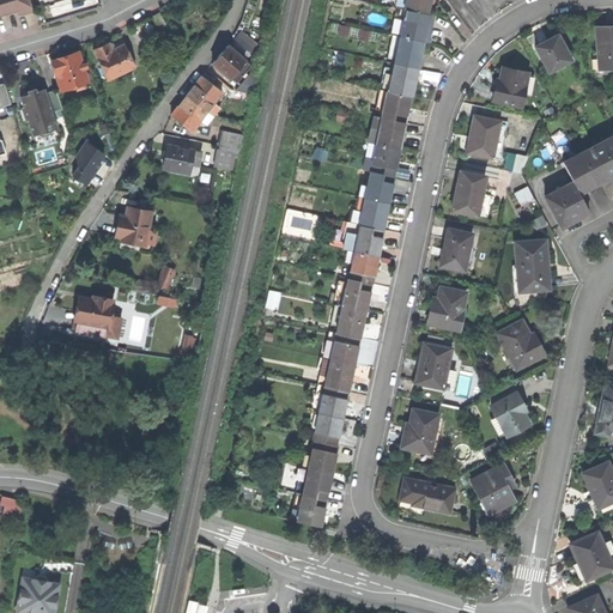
[(0,0),(0,25),(12,23),(25,19),(38,16),(34,0),(0,0)]
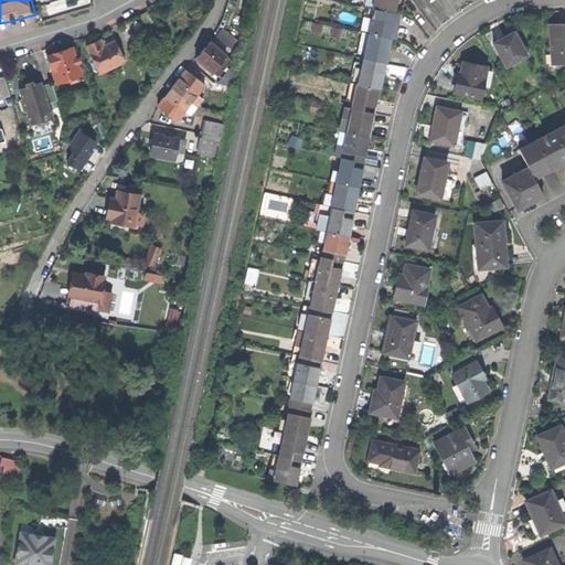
[(373,9),(395,13),(397,4),(397,0),(374,0),(372,9),(373,9)]
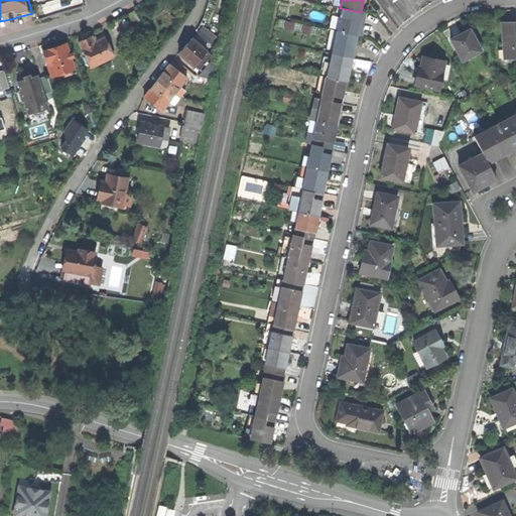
[(363,12),(361,12),(341,8),(336,30),(358,35),(360,24),(363,12)]
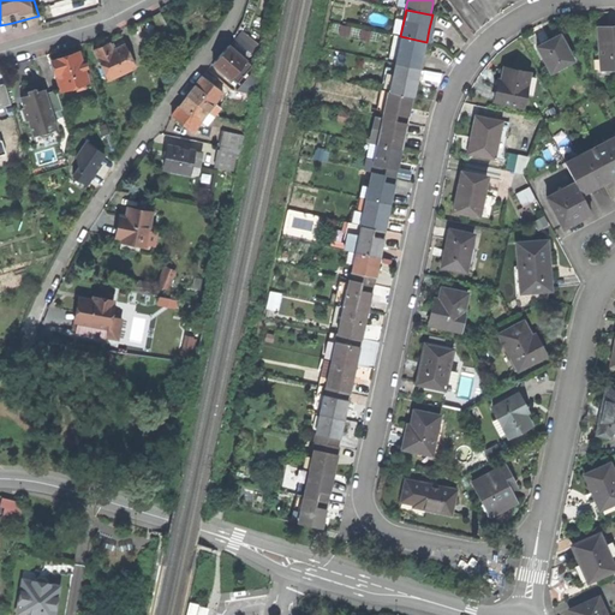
[(154,17),(156,23),(165,19),(161,13),(154,17)]
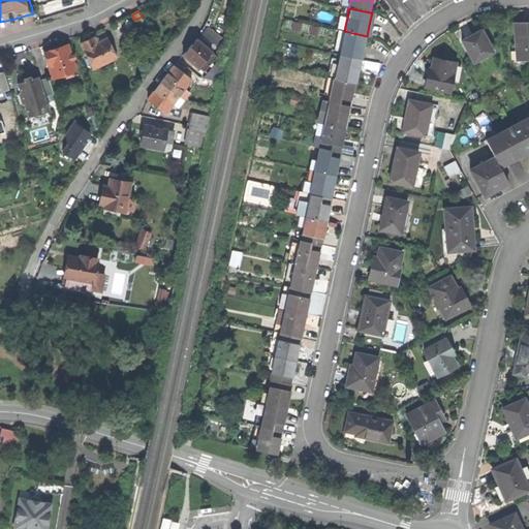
[(134,20),(138,27),(145,24),(142,17),(134,20)]
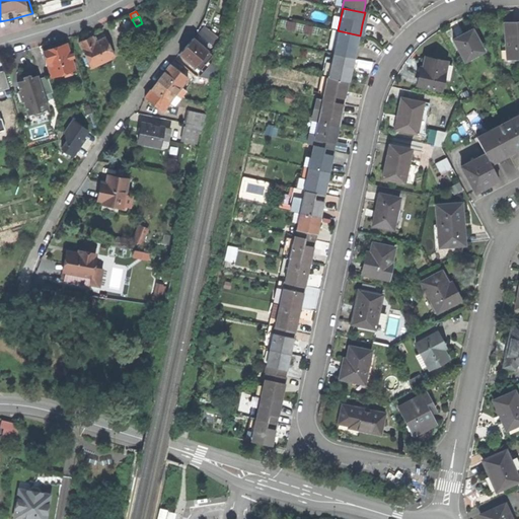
[(505,23),(506,52),(508,51),(508,60),(518,59),(518,22),(515,23),(505,23)]
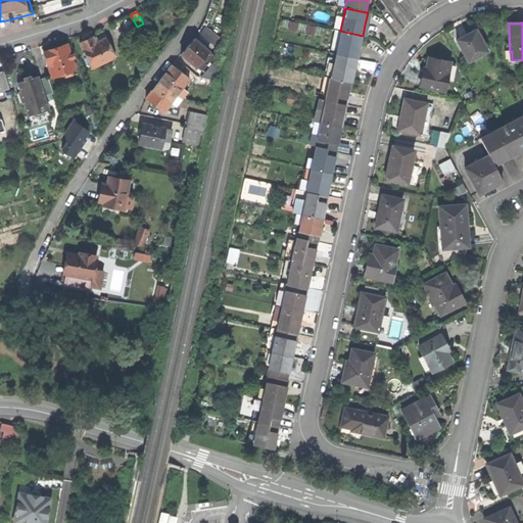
[(361,47),(363,36),(340,31),(335,54),(359,58),(361,47)]
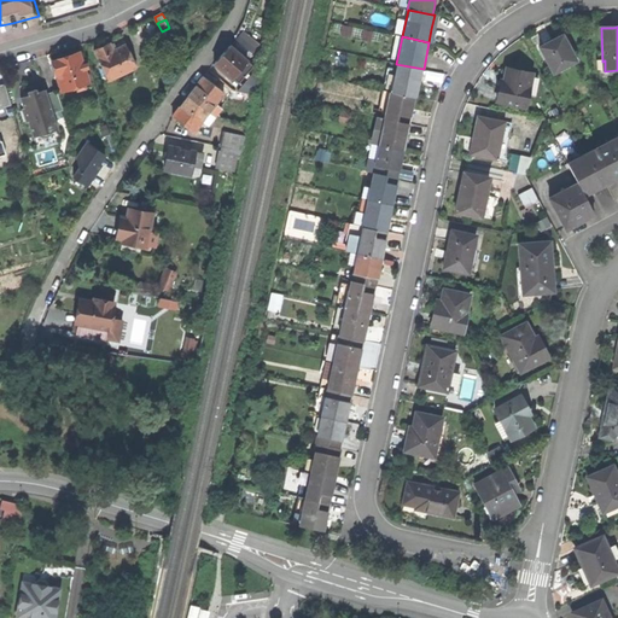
[(548,44),(540,47),(553,74),(576,63),(563,36),(548,44)]
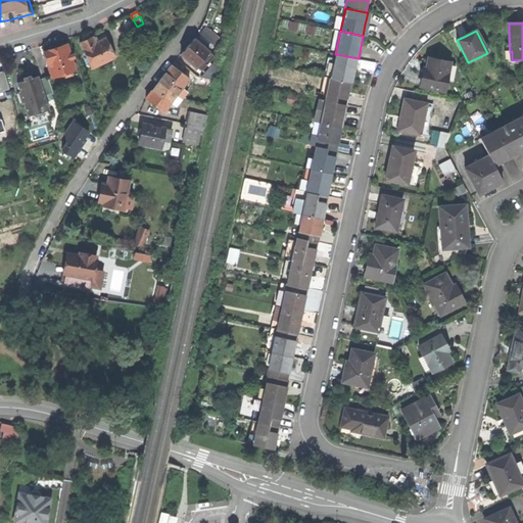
[(200,34),(196,39),(210,52),(215,47),(200,34)]
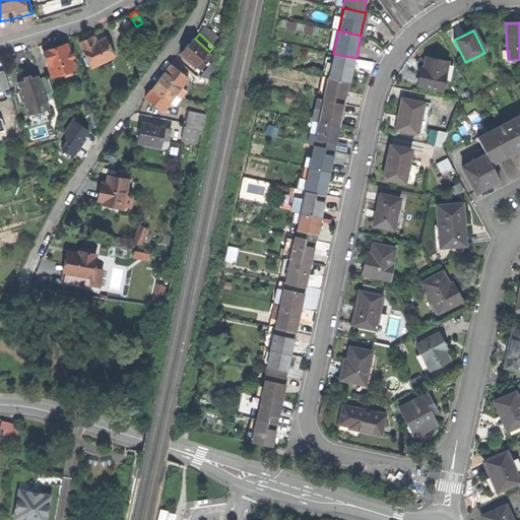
[(80,43),(91,68),(115,57),(106,38),(95,43),(92,37),(86,40),(80,43)]
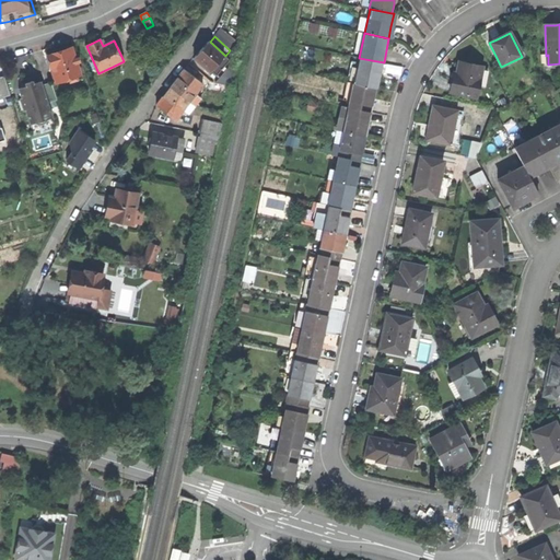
[(195,58),(210,72),(211,70),(218,63),(225,56),(210,42),(203,49),(195,58)]
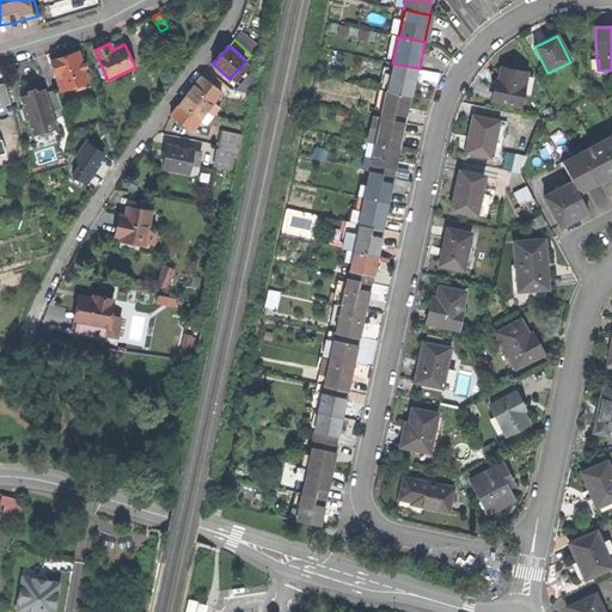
[(53,61),(62,90),(75,85),(84,83),(87,81),(84,68),(87,67),(86,63),(83,65),(79,53),(66,57),(53,61)]
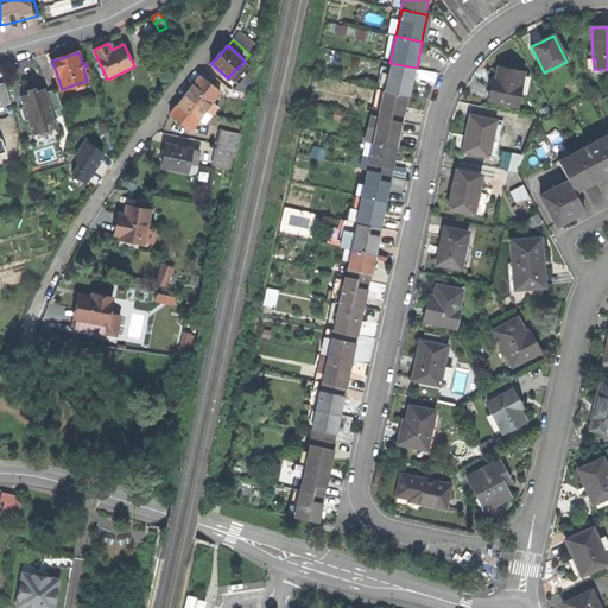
[(251,65),(245,61),(236,69),(242,75),(251,65)]
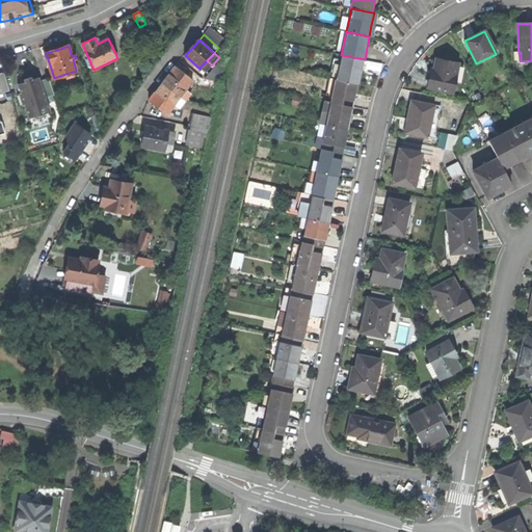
[(363,71),(365,59),(341,55),(335,79),(358,83),(361,84),(363,71)]
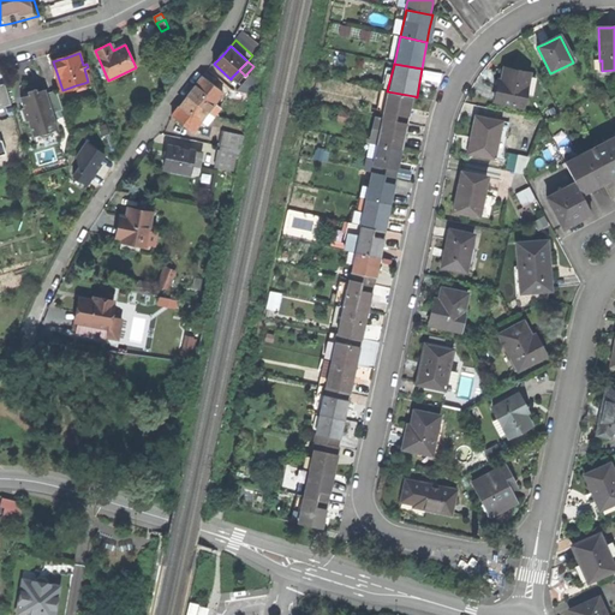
[(494,102),(521,107),(527,73),(505,69),(502,82),(497,81),(496,89),(494,102)]
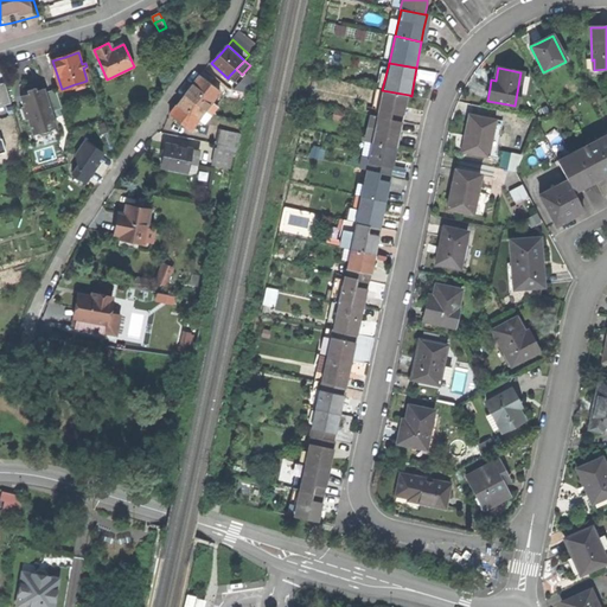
[(235,82),(242,75),(236,69),(229,76),(235,82)]
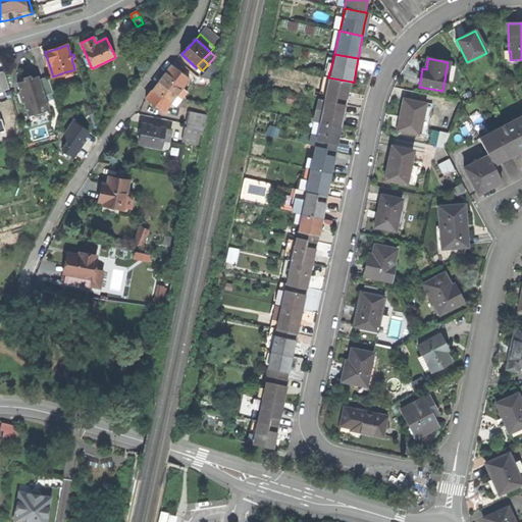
[(166,73),(160,82),(179,97),(186,90),(183,88),(190,79),(185,74),(186,73),(178,69),(172,65),(166,73)]
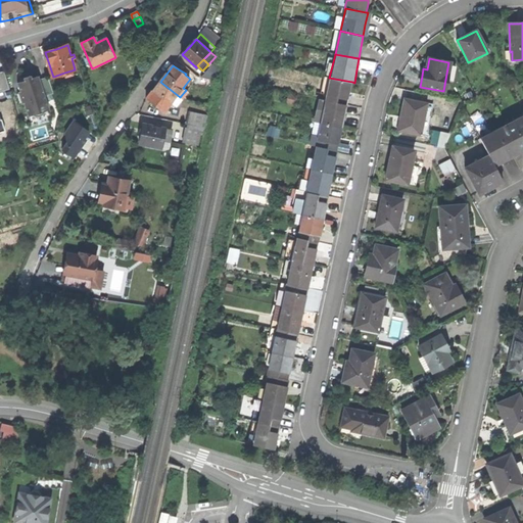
[(0,92),(10,89),(4,70),(0,72),(0,92)]
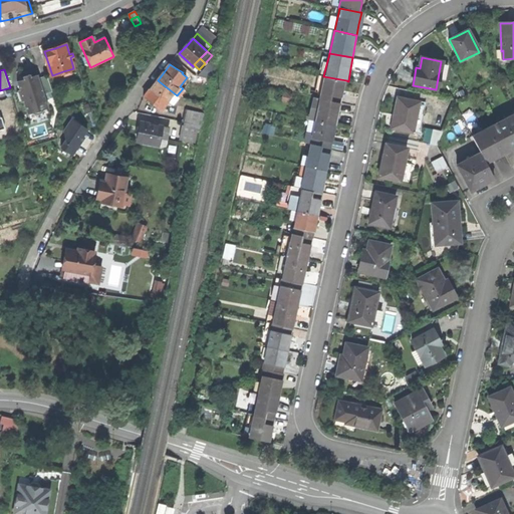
[(25,80),(18,82),(20,91),(19,91),(22,101),(24,101),(28,114),(48,108),(44,95),(39,78),(39,76),(31,78),(30,74),(26,76),(24,76),(25,80)]
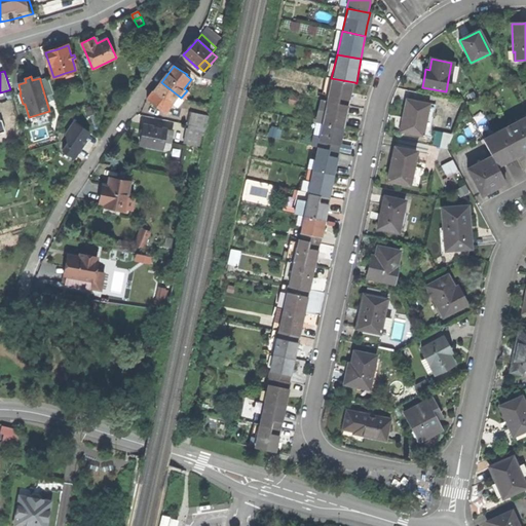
[(201,77),(196,85),(213,88),(214,80),(201,77)]
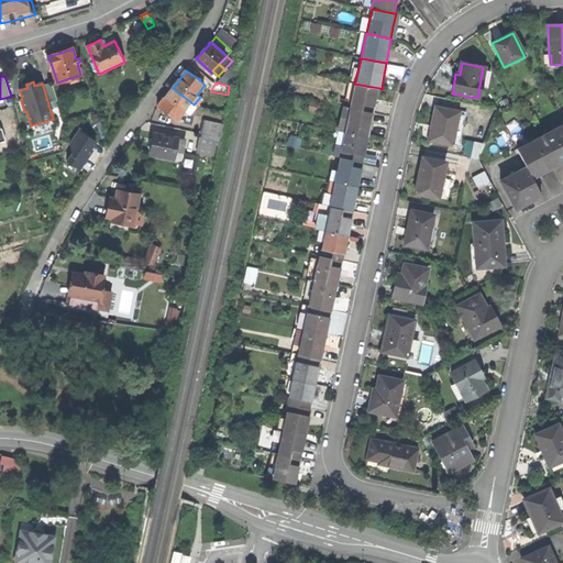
[(377,101),(379,88),(354,84),(353,83),(348,108),(374,113),(377,101)]
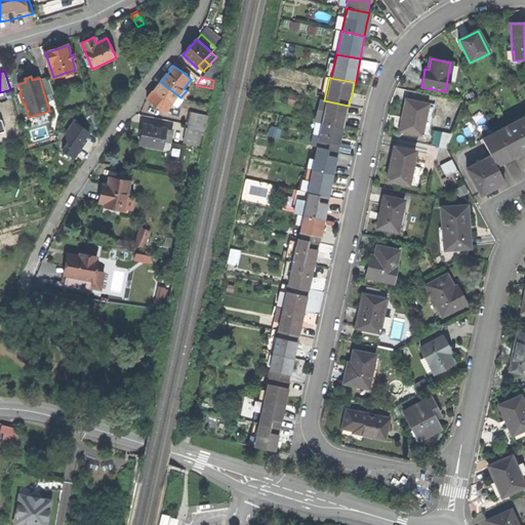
[(49,78),(40,80),(45,97),(54,94),(49,78)]
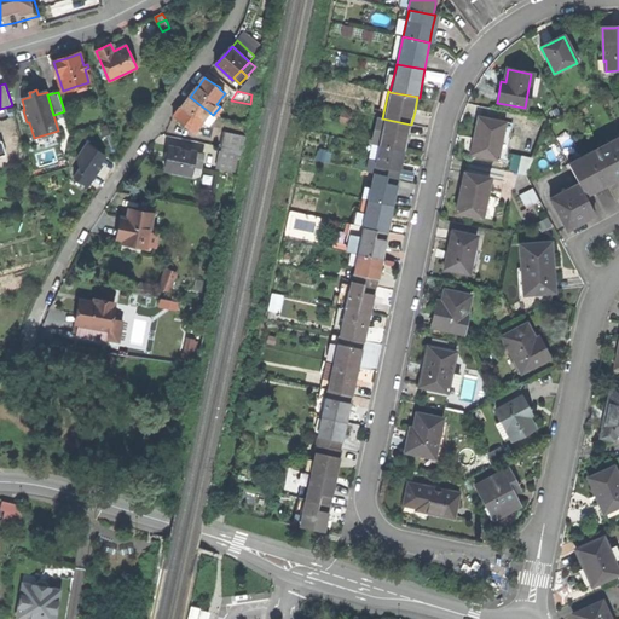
[(189,127),(195,132),(203,121),(207,123),(213,115),(190,97),(181,106),(174,116),(181,121),(180,122),(187,128),(189,127)]
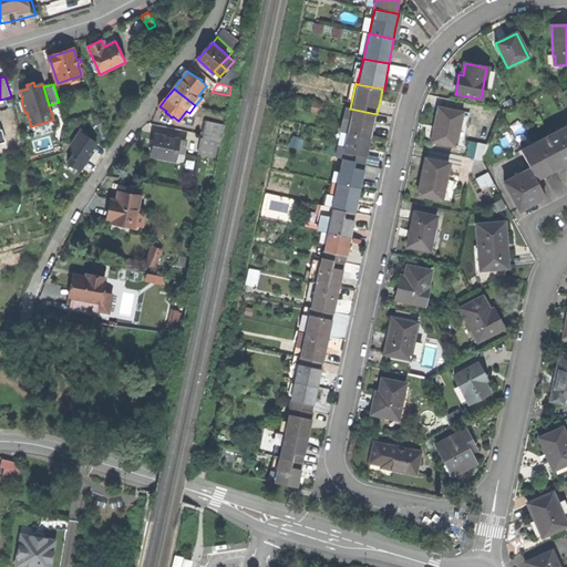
[(205,100),(202,98),(195,105),(198,107),(205,100)]
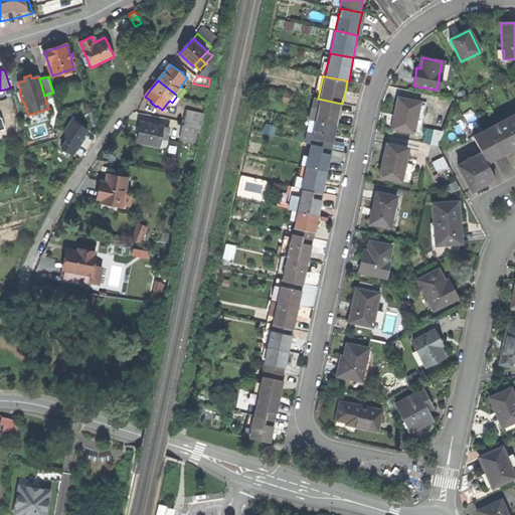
[(180,98),(177,96),(172,103),(175,106),(180,98)]
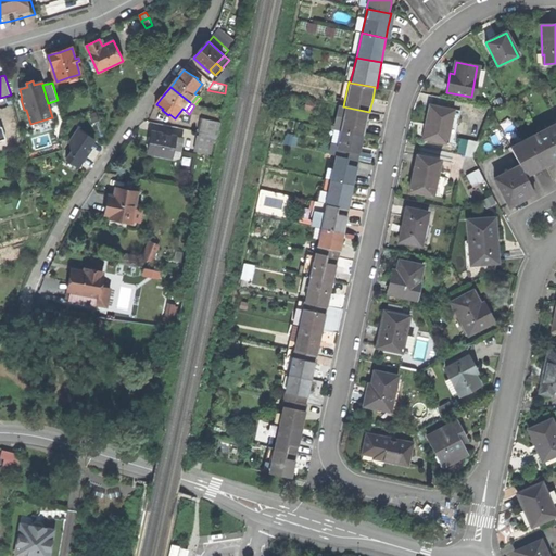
[(429,125),(426,138),(449,143),(455,110),(431,104),(429,115),(427,125),(429,125)]
